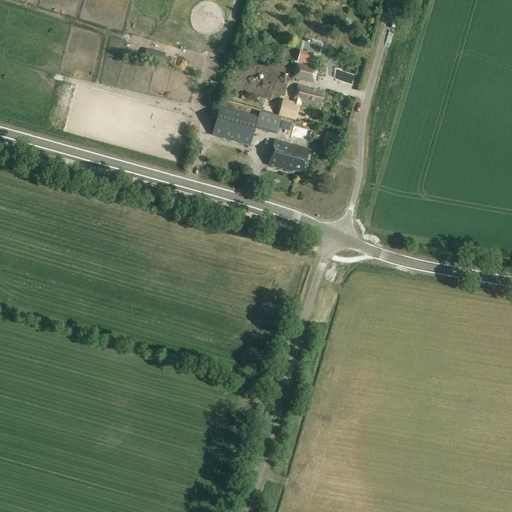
[(300,51),(298,62),(310,65),(313,55),(300,51)]
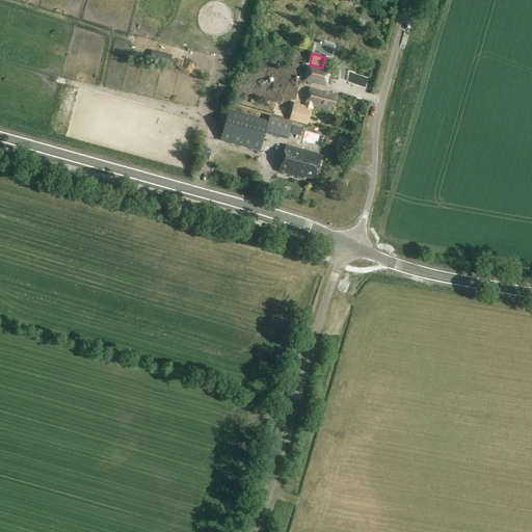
[(304,81),(326,87),(330,72),(308,67),(304,81)]
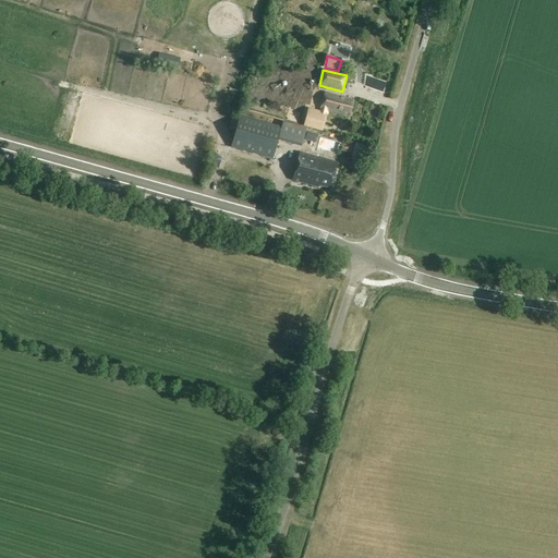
[(383,107),(386,93),(344,84),(342,95),(343,95),(371,101),(370,105),(383,107)]
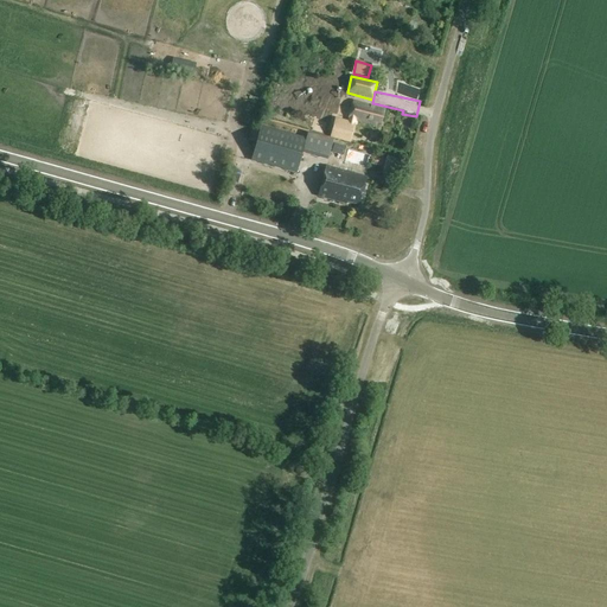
[(352,142),(352,141),(358,142),(359,135),(355,134),(357,122),(378,127),(379,123),(384,125),(388,112),(355,103),(350,123),(338,120),(333,138),(352,142)]
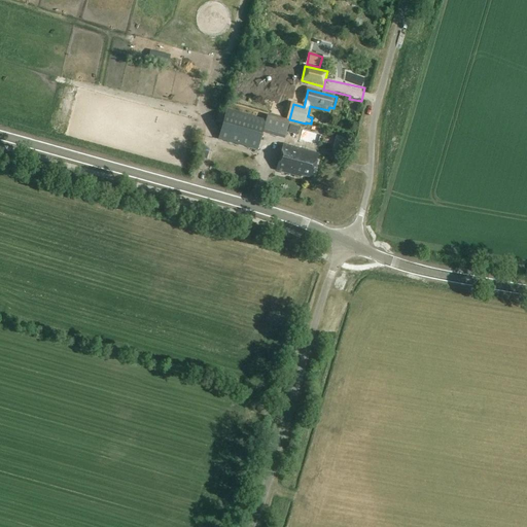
[(289,123),(268,116),(267,123),(226,112),(219,140),(258,151),(264,134),(285,140),(289,123)]
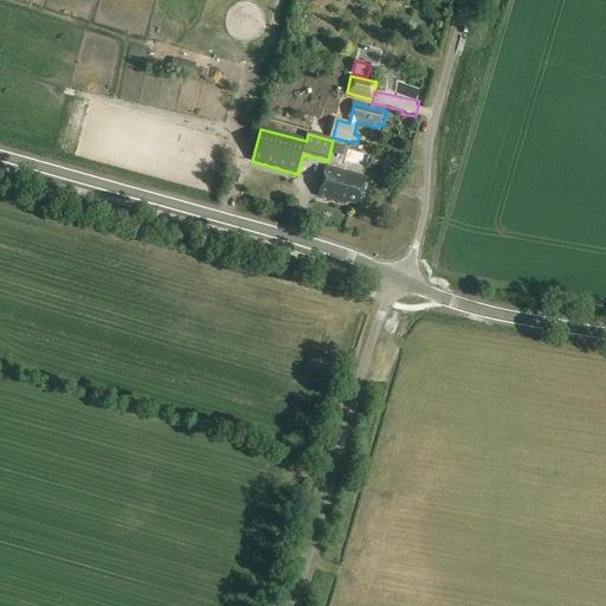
[(330,152),(343,155),(346,147),(333,143),(330,152)]
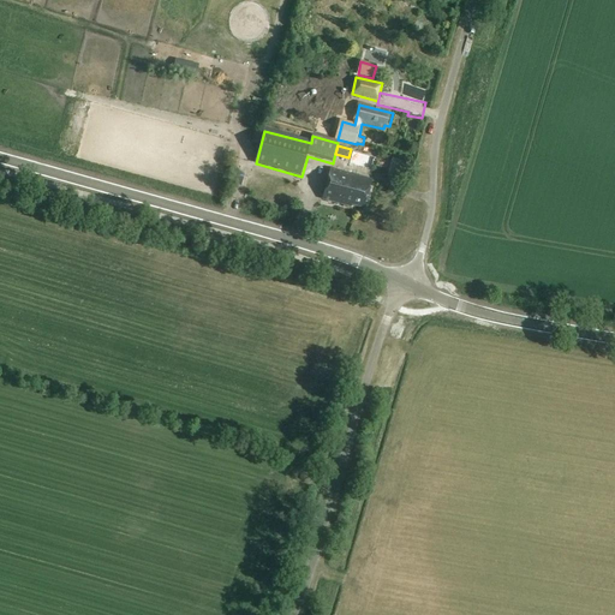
[(372,181),(330,171),(322,201),(351,208),(351,206),(365,209),(372,181)]
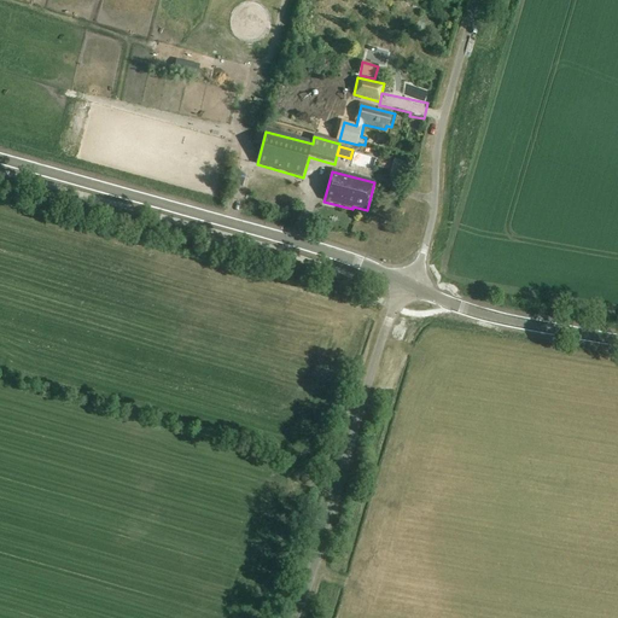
All buildings are outlined.
